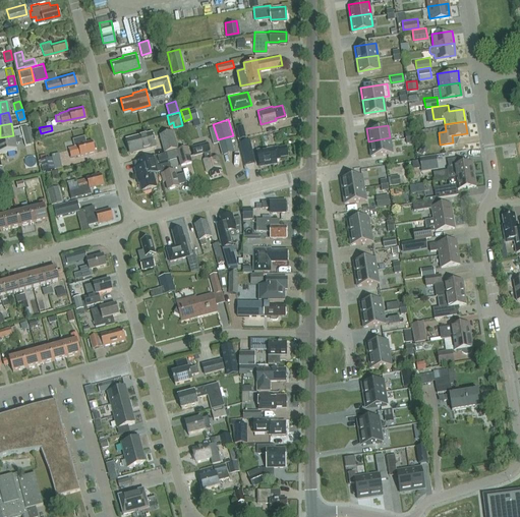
[(176,146),(172,128),(159,132),(163,149),(176,146)]
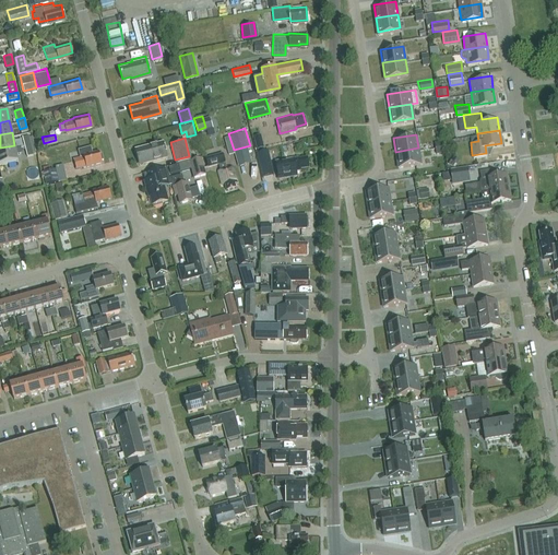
[(155,142),(155,140),(133,145),(138,162),(166,154),(162,140),(155,142)]
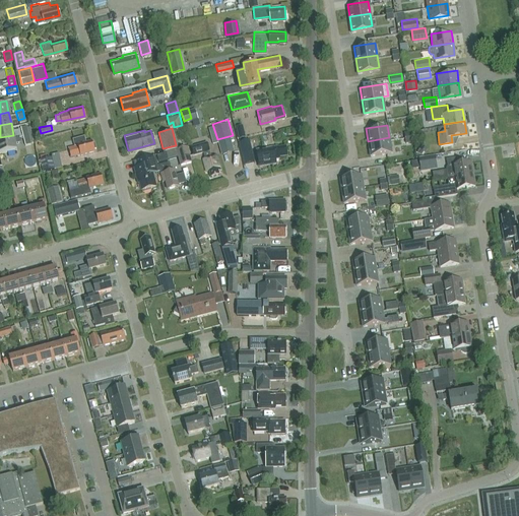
[(27,131),(21,133),(24,142),(29,141),(27,131)]
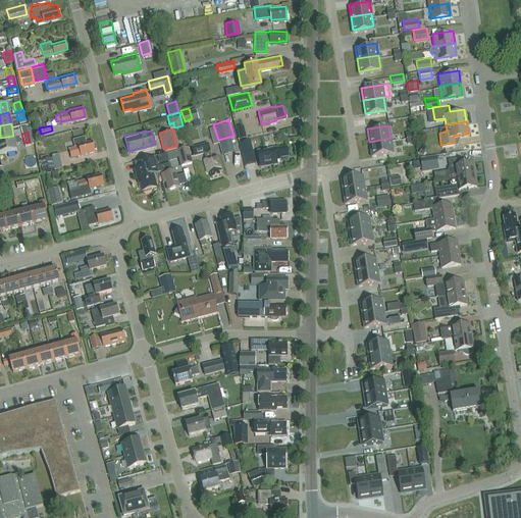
[(94,149),(93,147),(95,147),(94,141),(92,142),(92,140),(85,141),(84,134),(72,137),(74,144),(67,146),(69,154),(79,152),(79,153),(94,149)]
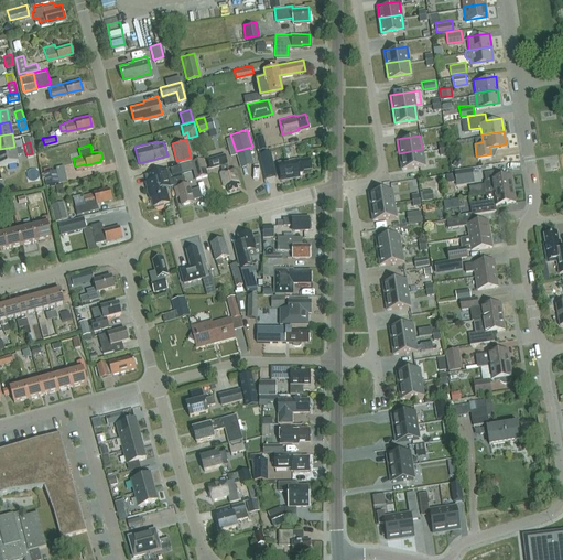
[(14,147),(0,149),(0,162),(18,159),(15,152),(21,151),(20,146),(14,147)]
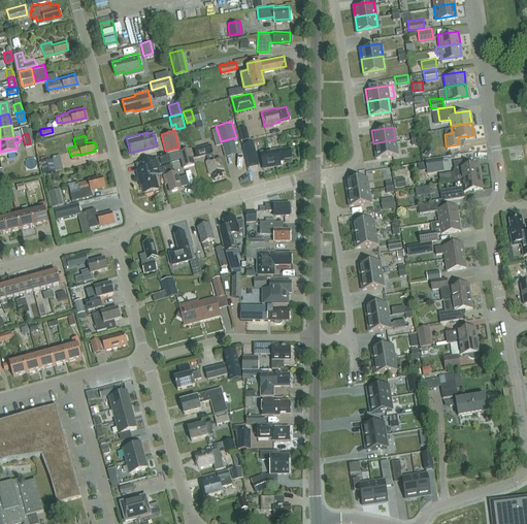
[(255,151),(252,139),(242,141),(244,153),(255,151)]
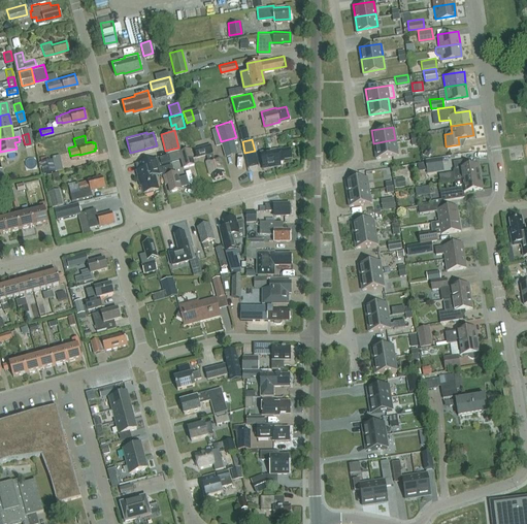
[(397,153),(395,139),(373,143),(375,156),(397,153)]
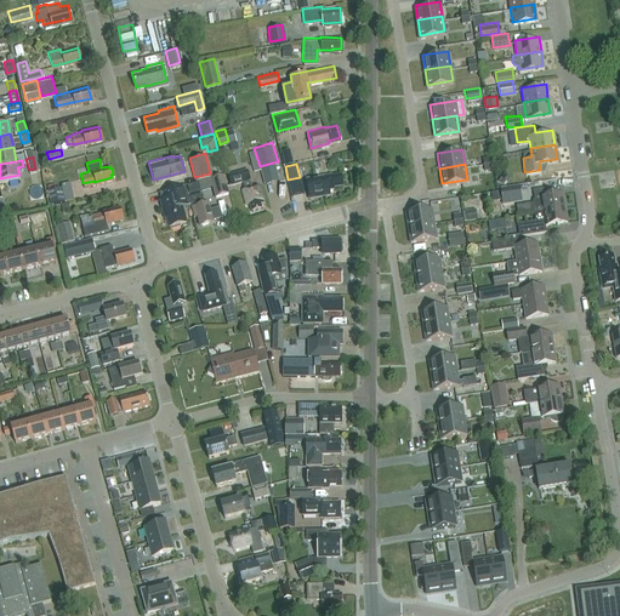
[(248,200),(250,209),(261,205),(260,200),(262,200),(257,182),(250,184),(245,167),(228,172),(231,182),(242,178),(243,186),(240,187),(245,201),(248,200)]
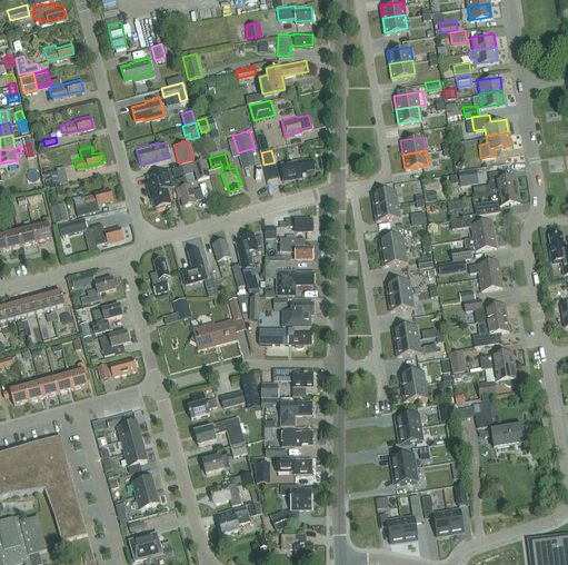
[(467,160),(460,156),(456,164),(461,167),(467,160)]
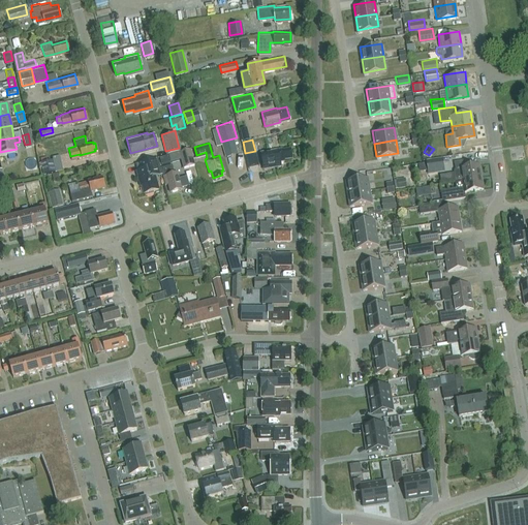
[(281,148),(281,146),(259,150),(262,166),(279,164),(279,159),(283,159),(283,157),(290,156),(289,147),(281,148)]
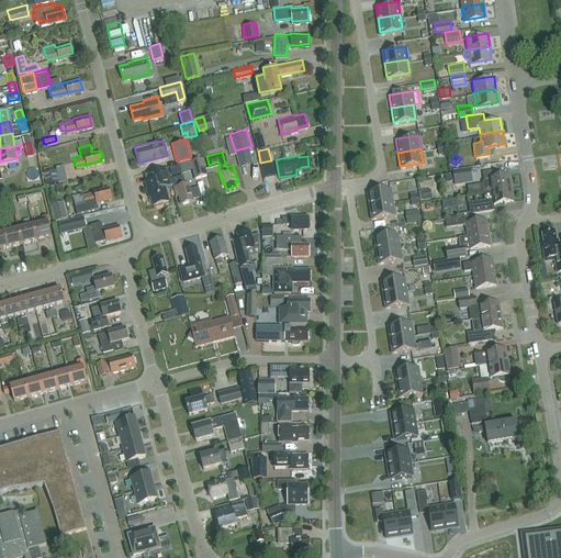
[(205,171),(201,156),(190,159),(194,175),(205,171)]
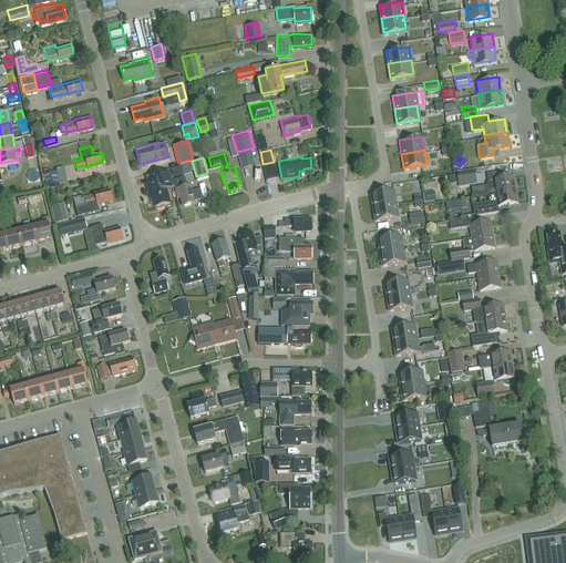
[(183,171),(181,163),(170,166),(172,174),(183,171)]
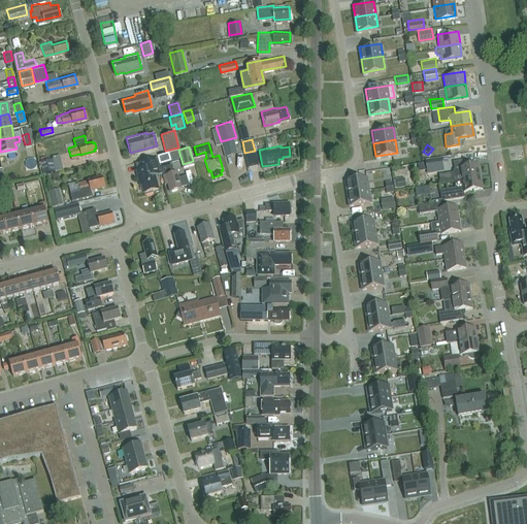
[(248,166),(256,165),(254,153),(245,154),(248,166)]
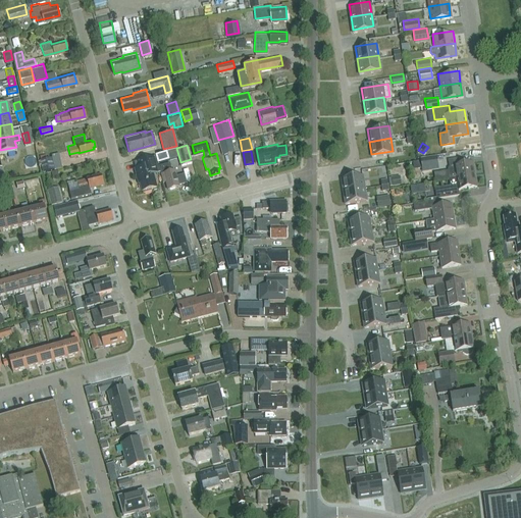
[(49,153),(39,155),(42,167),(52,165),(49,153)]
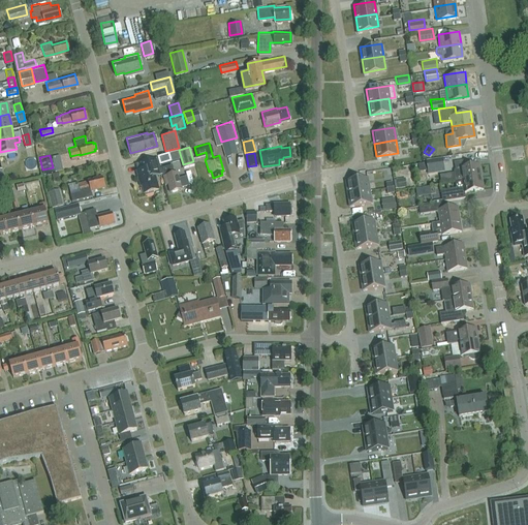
[(443,167),(441,155),(425,158),(427,171),(443,167)]
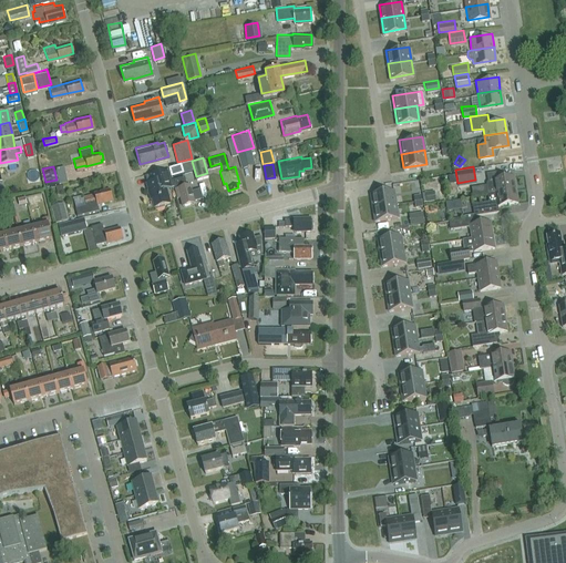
[(164,204),(163,202),(170,201),(163,176),(167,174),(170,180),(166,167),(146,172),(148,180),(145,180),(148,193),(150,192),(153,205),(155,204),(155,206),(164,204)]
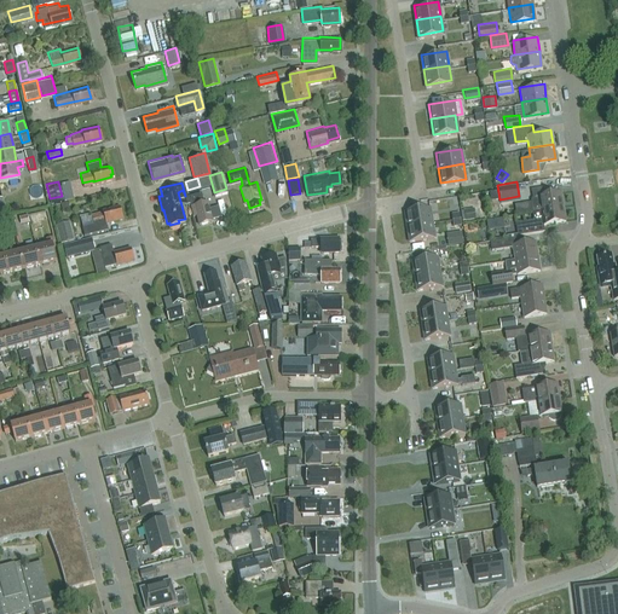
[(530,186),(531,195),(530,197),(532,209),(562,204),(560,190),(543,192),(542,184),(530,186)]
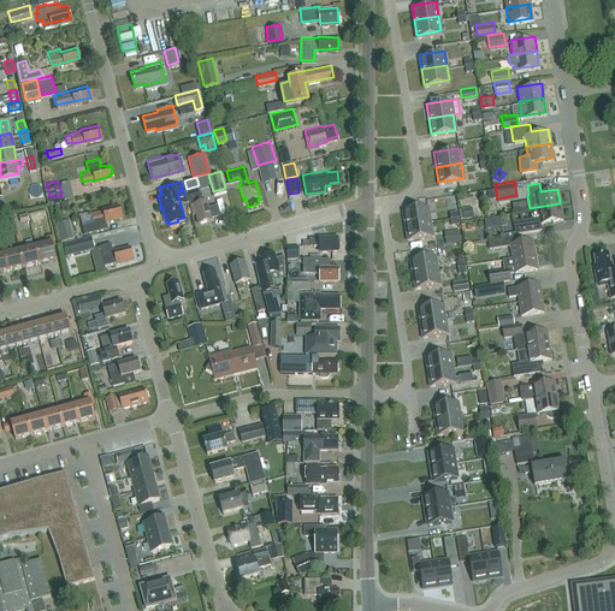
[(208,205),(206,197),(202,199),(199,189),(187,193),(191,212),(195,211),(197,220),(210,218),(210,215),(220,213),(217,202),(208,205)]
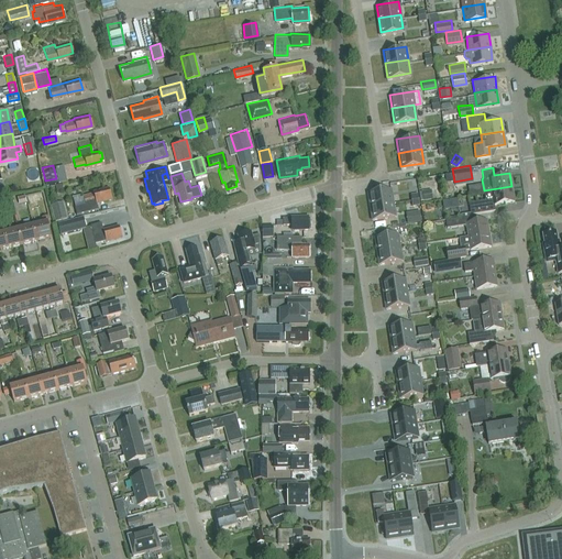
[(396,186),(408,183),(406,177),(394,181),(396,186)]
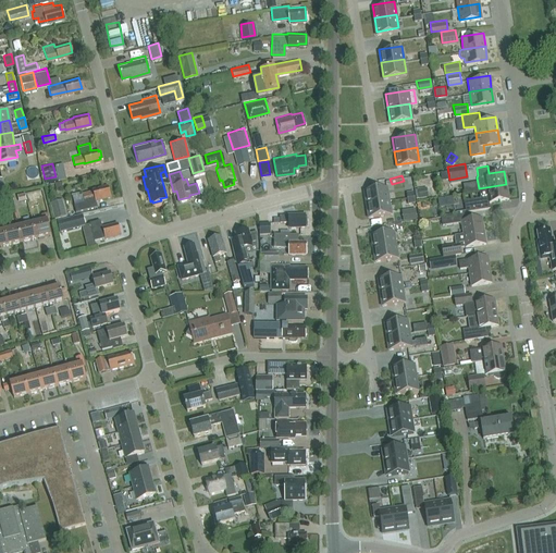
[(95,198),(110,195),(108,184),(93,188),(82,192),(84,200),(73,203),(75,210),(97,205),(95,198)]
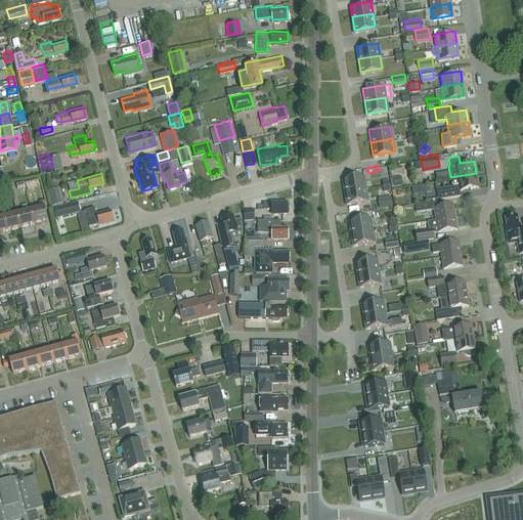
[(344,189),(365,186),(362,173),(342,176),(344,189)]
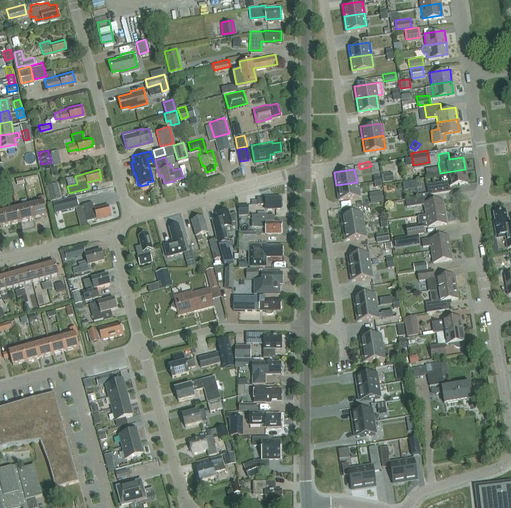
[(465,169),(440,173),(441,179),(425,182),(427,192),(449,189),(448,183),(467,181),(465,169)]
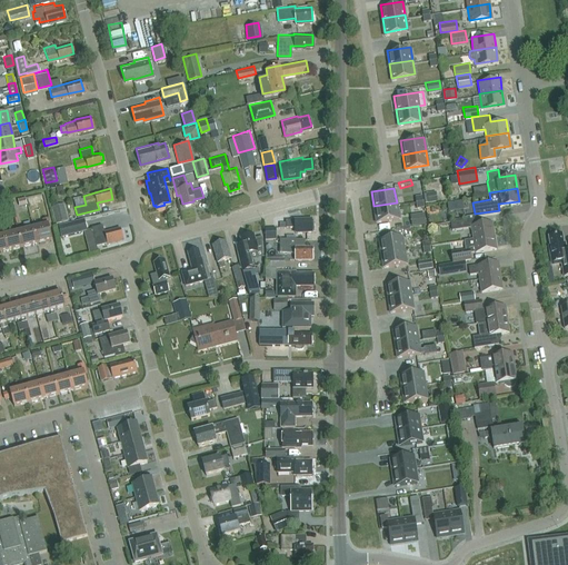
[(425,190),(427,200),(437,198),(435,189),(425,190)]
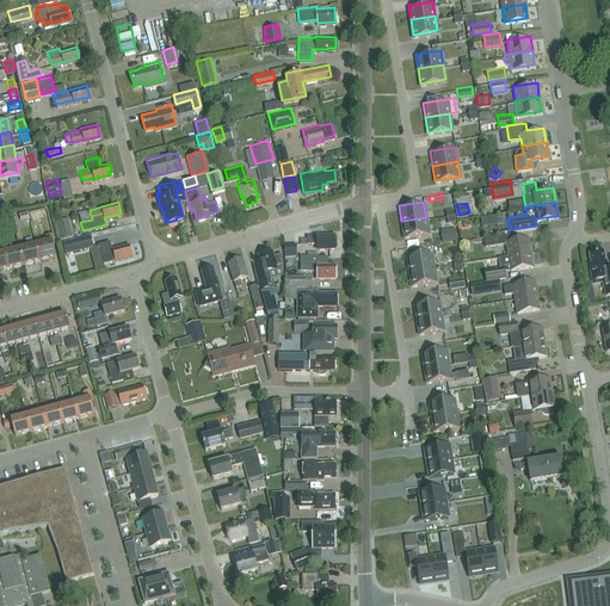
[(73,234),(68,216),(54,220),(59,237),(73,234)]
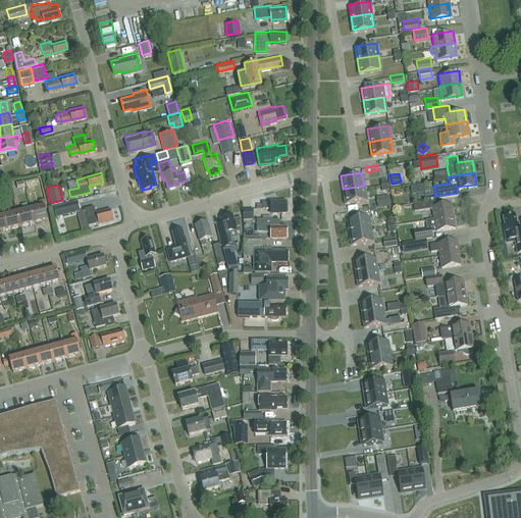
[(366,198),(364,186),(343,189),(345,201),(366,198)]
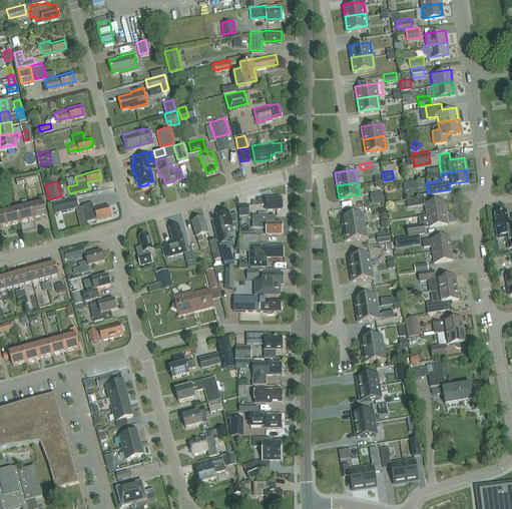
[(38,200),(29,202),(32,216),(45,213),(42,202),(44,201),(42,193),(37,195),(38,200)]
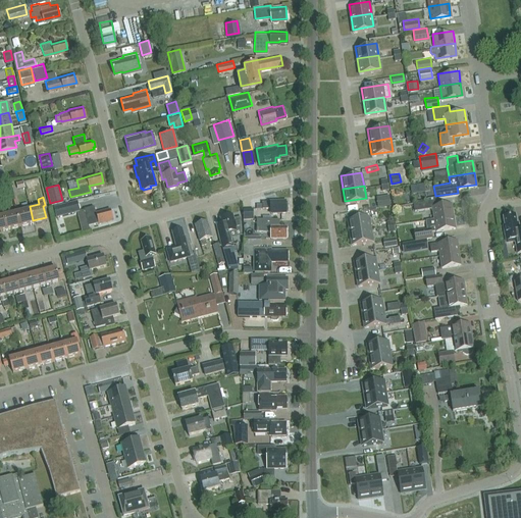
[(76,199),(53,205),(55,215),(80,209),(76,199)]
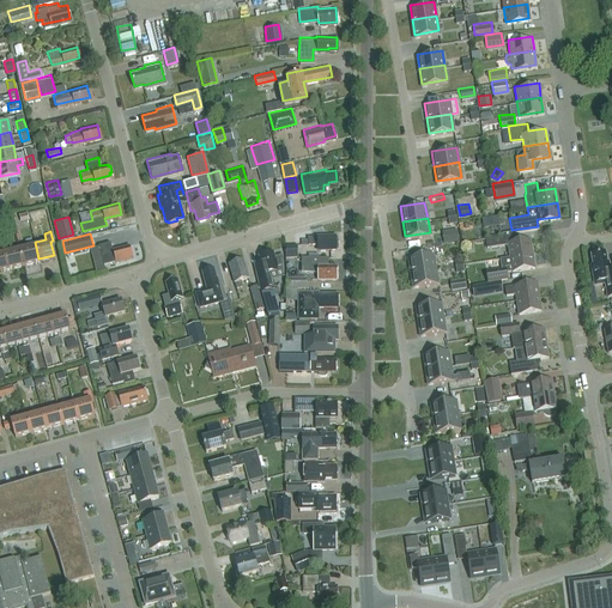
[(335,233),(307,235),(307,242),(316,242),(317,248),(335,247),(335,245),(337,245),(337,238),(335,238),(335,233)]
